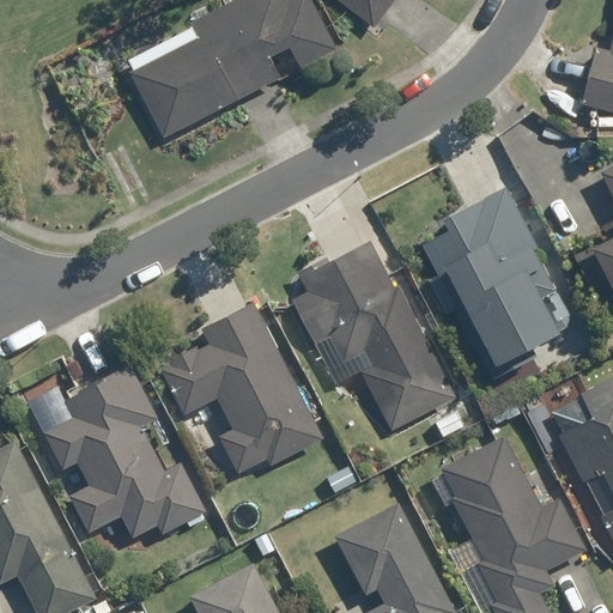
[(298,67),(335,49),(309,0),(235,0),(189,24),(196,37),(128,73),(163,138),(279,78),(267,56),(287,47),(298,67)]
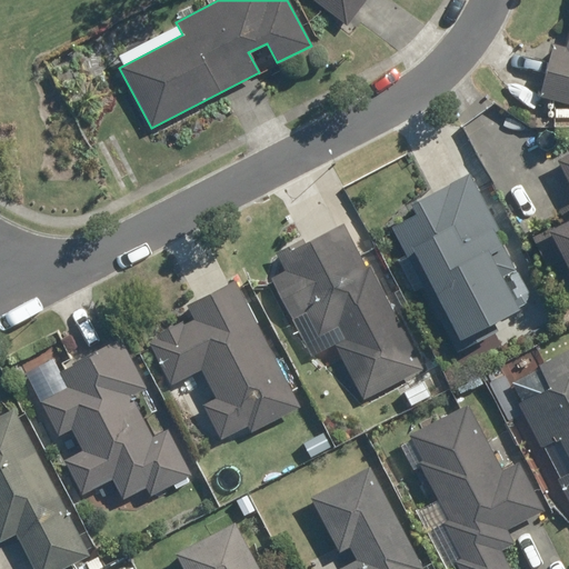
[(315,0),(347,25),(365,0),(315,0)]
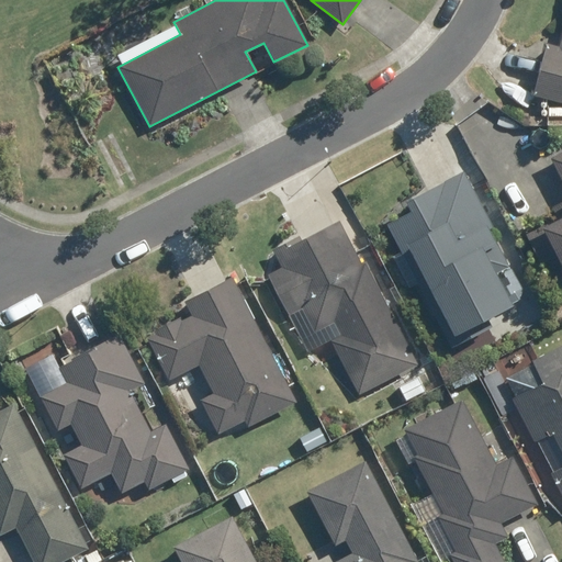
[(546,43),(531,96),(561,103),(561,29),(558,47),(546,43)]
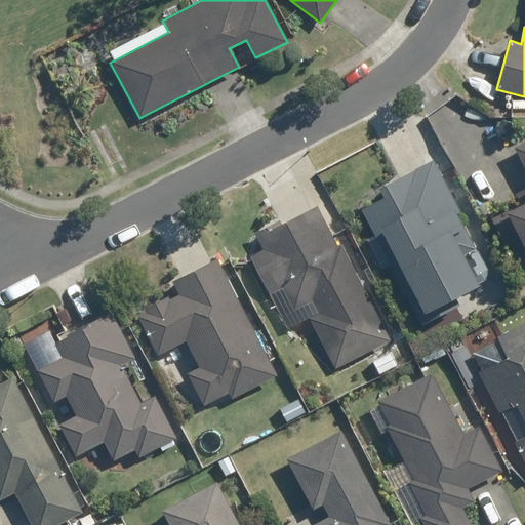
[(524,143),(514,149),(524,171),(524,188),(514,195),(519,205),(491,219),(505,246),(518,239),(524,252),(524,143)]
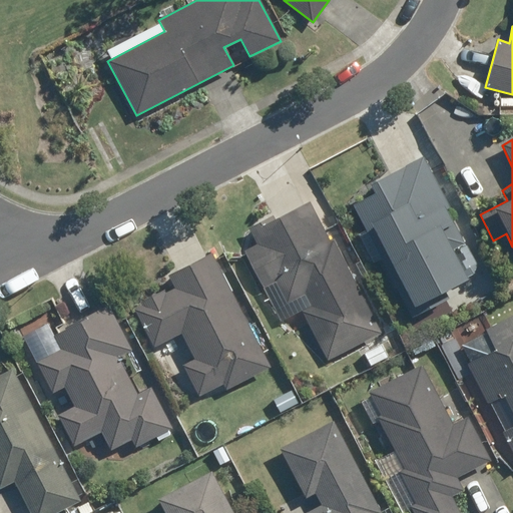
[(375,194),(354,206),(400,293),(404,291),(415,313),(444,298),(441,293),(467,279),(452,249),(461,244),(443,209),(448,207),(422,156),(369,184),(375,194)]
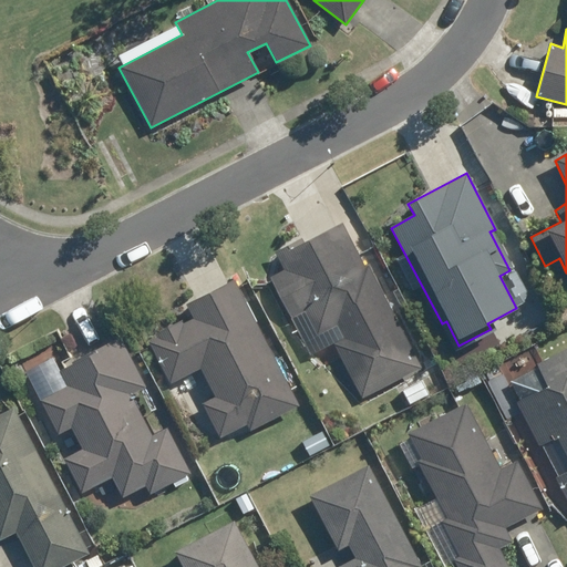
[(274,254),(284,270),(268,279),(288,317),(303,309),(317,334),(336,325),(344,341),(334,346),(361,398),(420,368),(367,266),(364,267),(341,223),(302,244),(300,239),(274,254)]
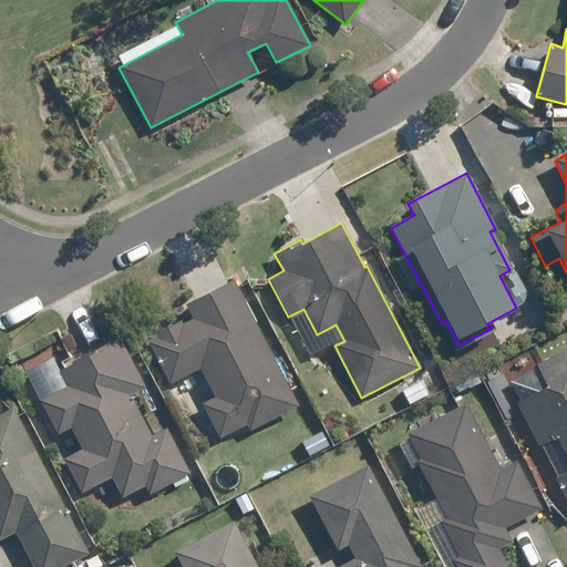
[(216,398),(202,404),(219,439),(246,425),(249,431),(297,405),(233,280),(185,305),(193,321),(183,327),(179,320),(154,333),(157,339),(147,343),(168,383),(199,368),(216,398)]
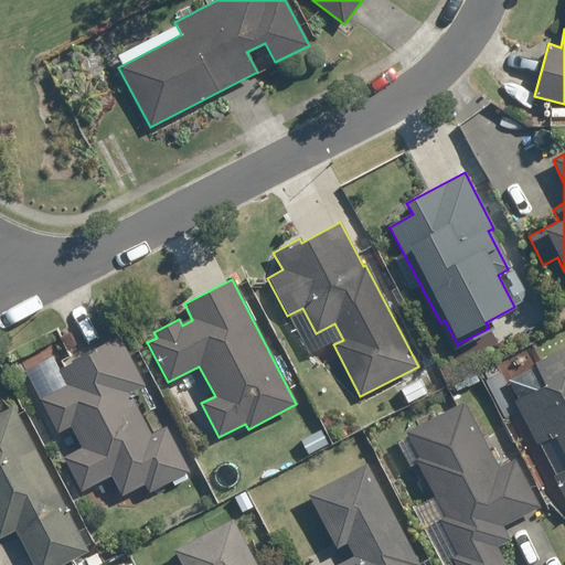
[(144,386),(118,338),(59,368),(67,384),(40,400),(56,433),(70,425),(82,448),(64,458),(81,490),(109,475),(121,497),(142,486),(147,493),(189,472),(164,428),(151,435),(130,394),(144,386)]
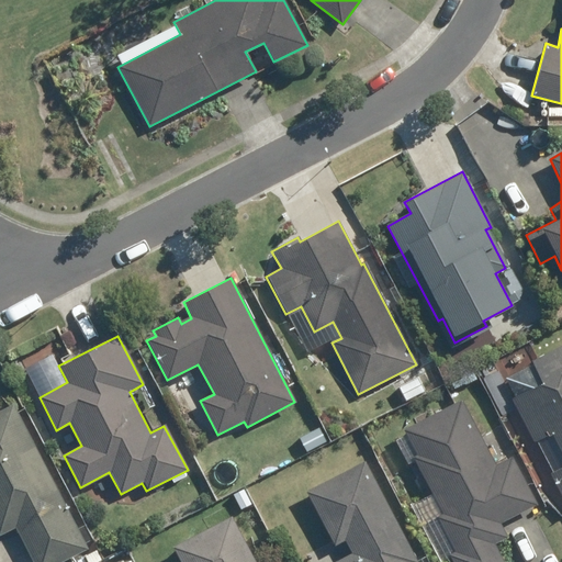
[(540,384),(510,400),(534,441),(537,440),(553,473),(550,474),(561,496),(561,344),(529,362),(540,384)]
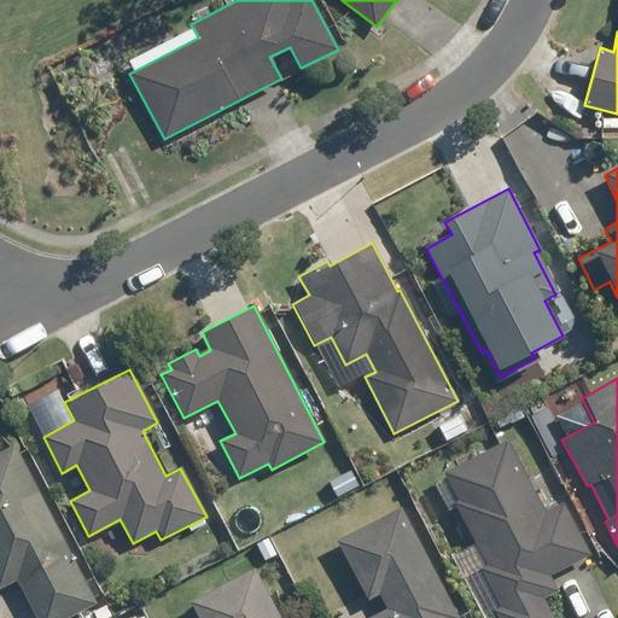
[(519,410),(507,417),(511,424),(523,418),(519,410)]
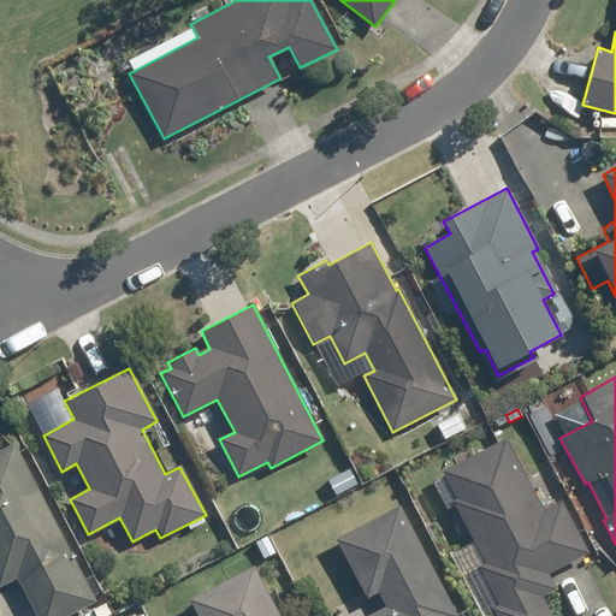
[(456,414),(437,425),(445,439),(465,428),(456,414)]
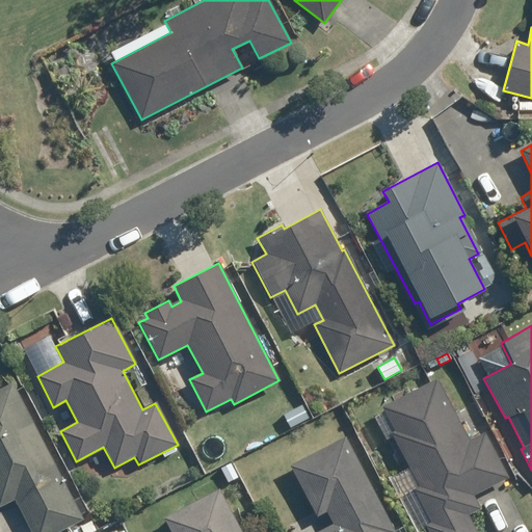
[(394,430),(389,433),(419,486),(413,489),(431,523),(425,526),(427,531),(476,531),(468,515),(480,508),(473,496),(507,477),(483,433),(469,441),(435,378),(381,407),(394,430)]
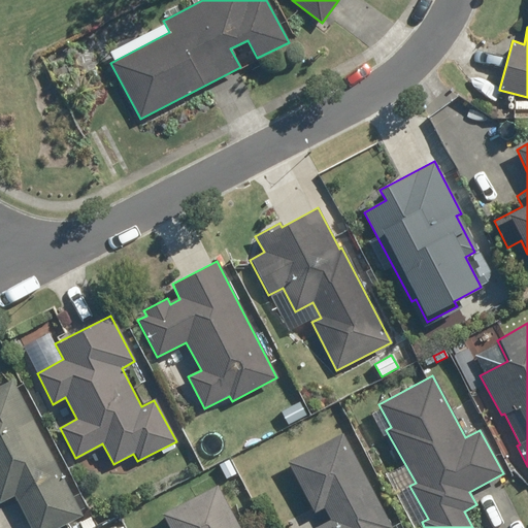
[(54,527),(85,513),(14,377),(0,385),(0,498),(0,499),(17,491),(35,527),(54,527)]
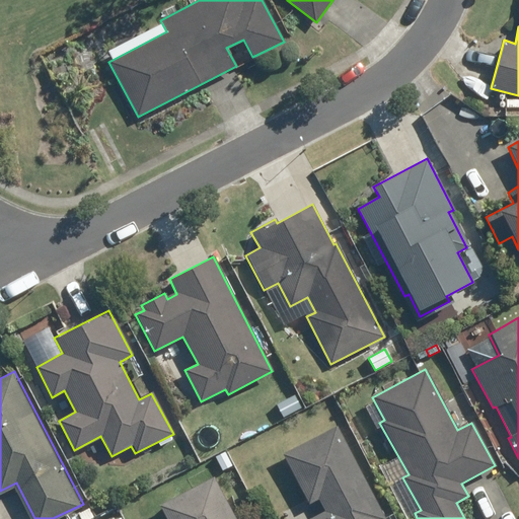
[(383,518),(336,427),(283,454),(308,502),(316,498),(323,512),(308,518),(383,518)]
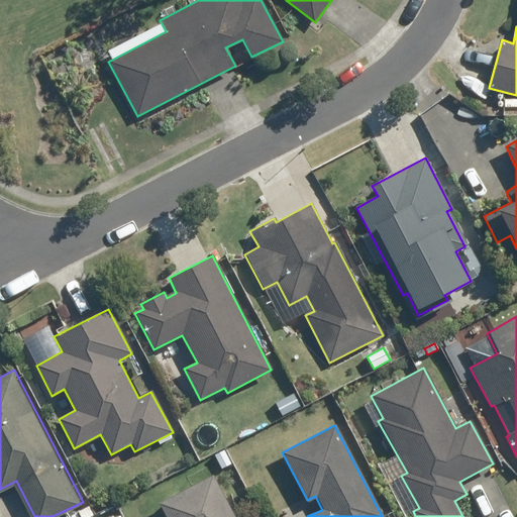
[(237,463),(229,448),(218,453),(226,469),(237,463)]
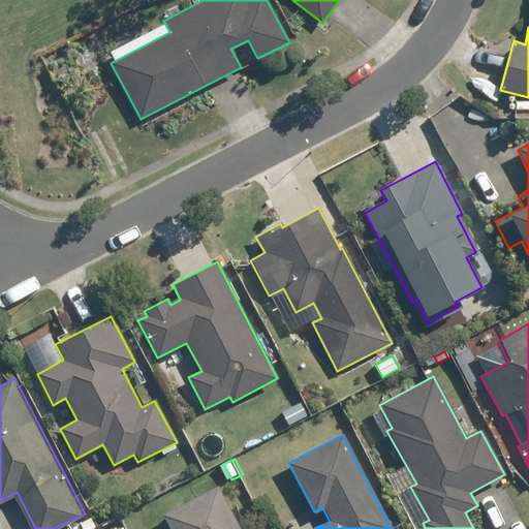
[(238,528),(216,488),(161,516),(168,528),(238,528)]
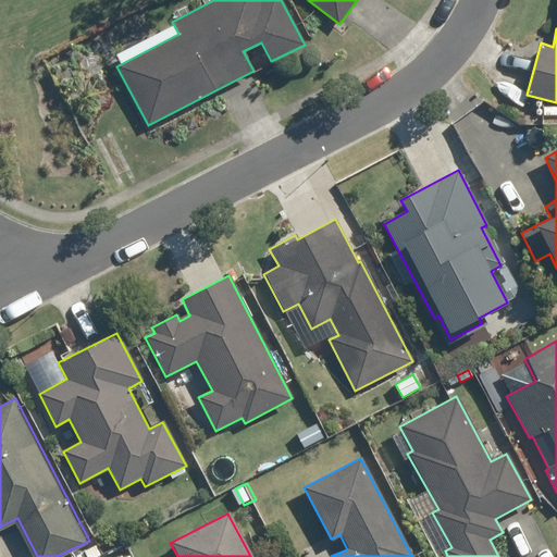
[(94,545),(83,552),(86,556),(96,556),(100,555),(94,545)]
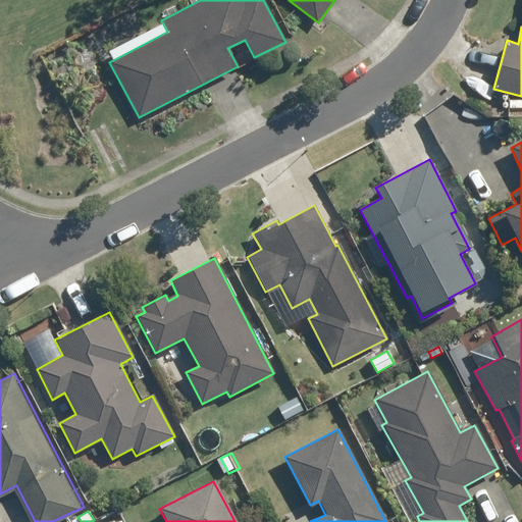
All buildings are outlined.
